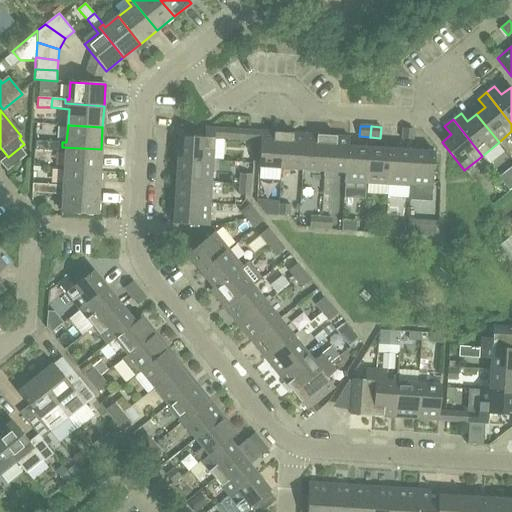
[(205,137),(179,136),(177,158),(213,161),(215,138),(223,139),(224,129),(209,128),(205,128),(205,137)]
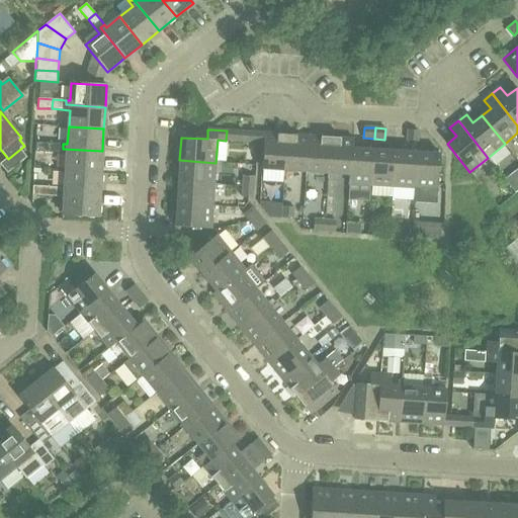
[(419,131),(408,130),(407,141),(418,142),(419,131)]
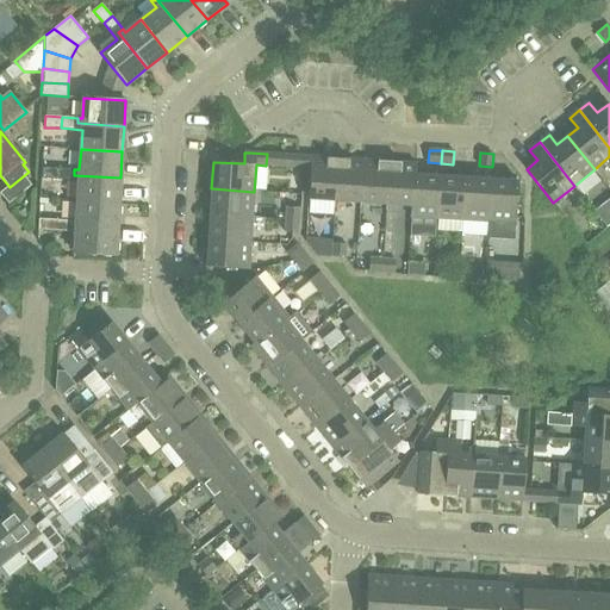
[(288,167),(290,155),(267,154),(266,166),(288,167)]
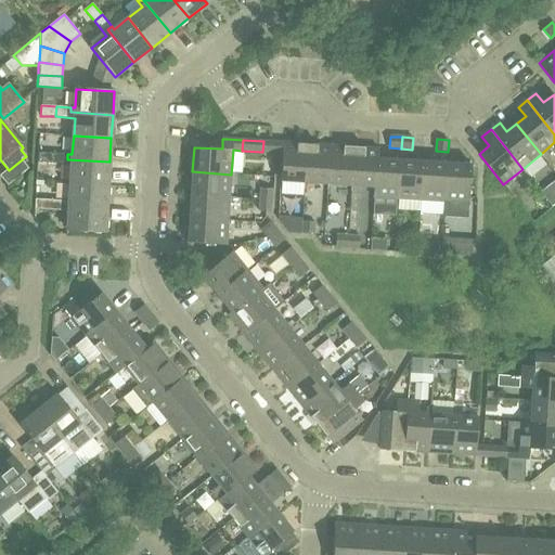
[(305,182),(308,144),(283,142),(281,181),(305,182)]
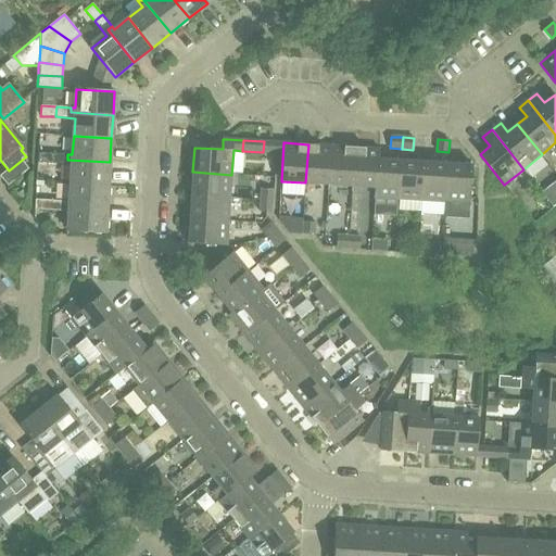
[(331,146),(308,144),(305,182),(329,185),(331,146)]
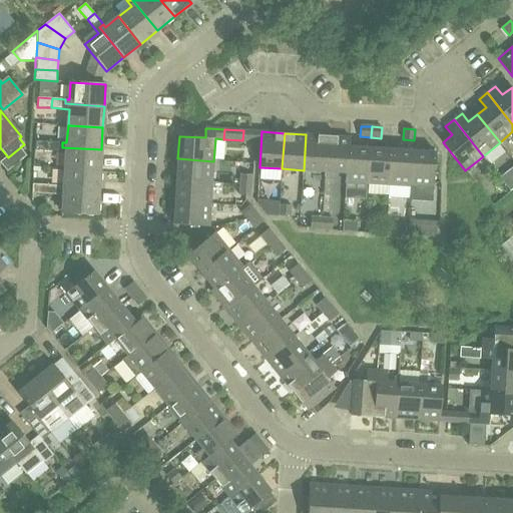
[(304,170),(325,171),(328,135),(306,134),(304,170)]
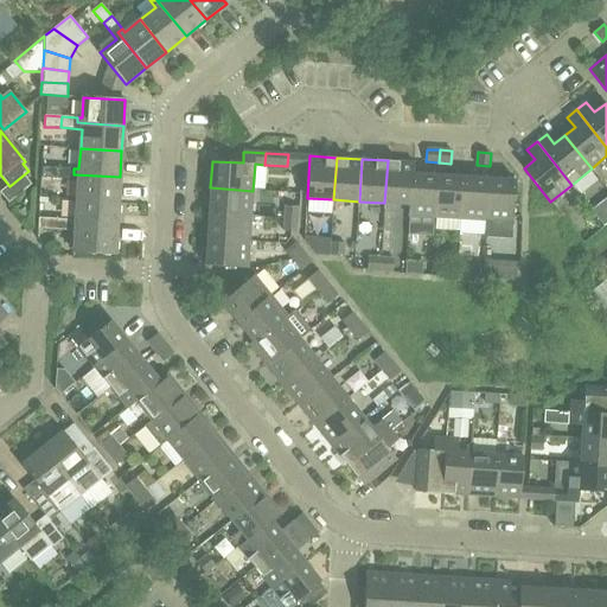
[(408,216),(409,216),(413,173),(414,173),(414,163),(388,160),(384,203),(409,204),(408,216)]
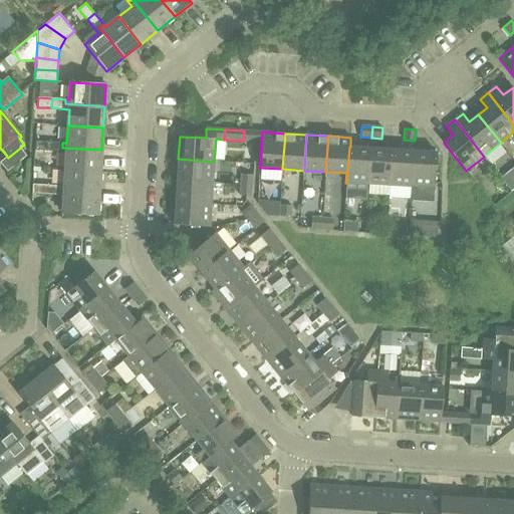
[(35,151),(48,151),(49,142),(35,141),(35,151)]
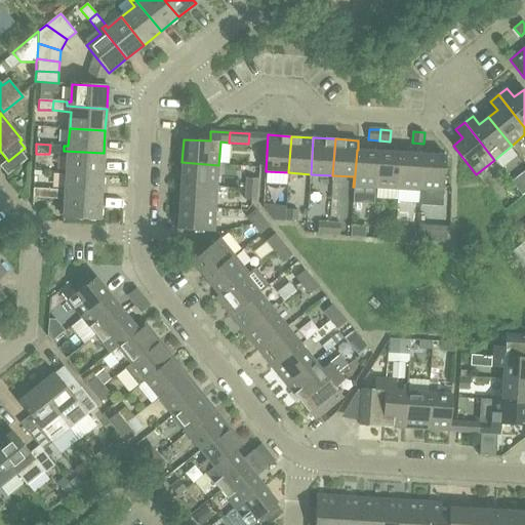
[(103,175),(104,153),(64,151),(64,146),(50,145),(49,154),(68,156),(67,172),(103,175)]
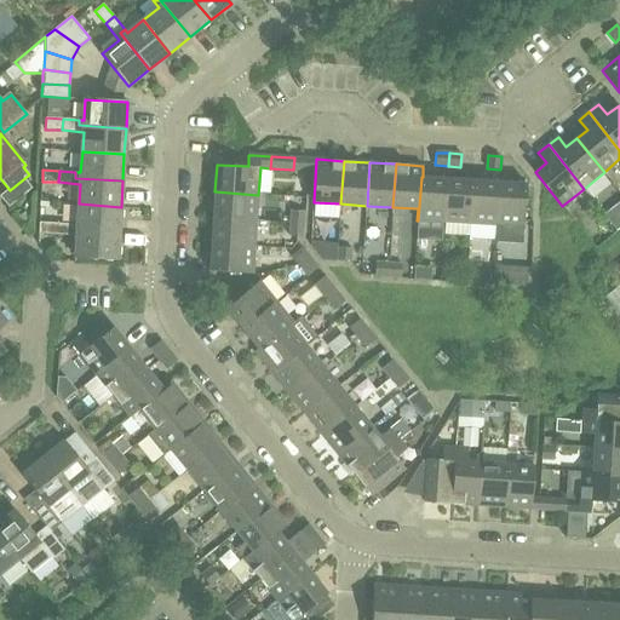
[(447,178),(423,177),(422,177),(418,220),(445,222),(447,178)]
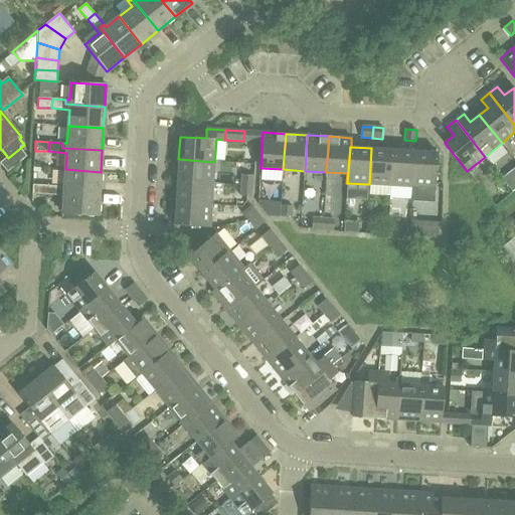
[(369,184),(391,185),(393,150),(371,148),(369,184)]
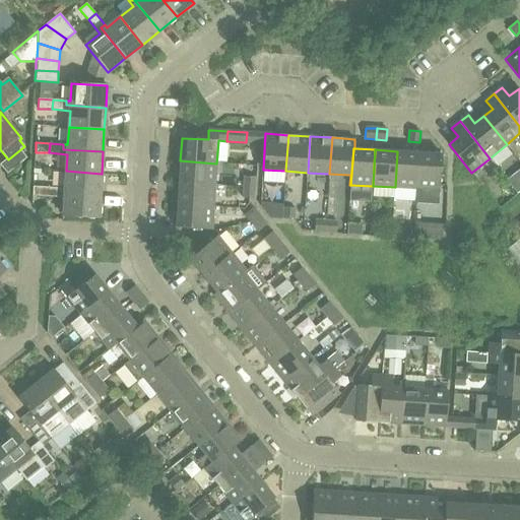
[(20,150),(15,155),(22,165),(28,159),(20,150)]
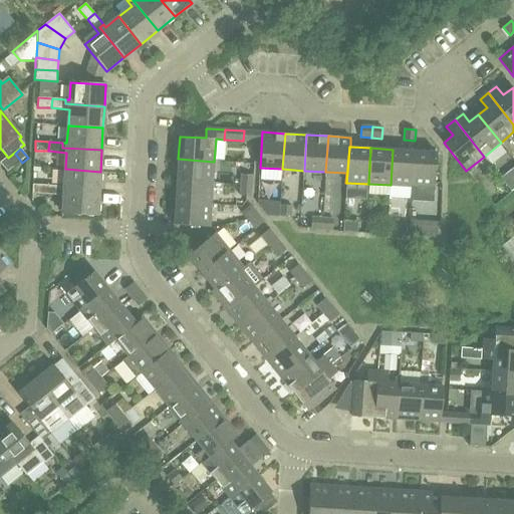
[(412,187),(414,151),(393,150),(391,185),(412,187)]
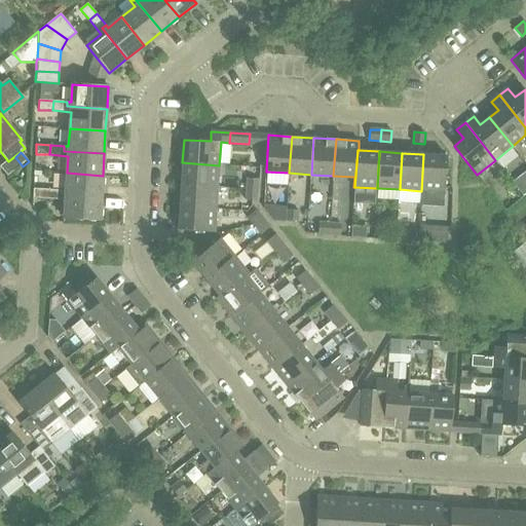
[(423,154),(421,191),(444,192),(447,156),(423,154)]
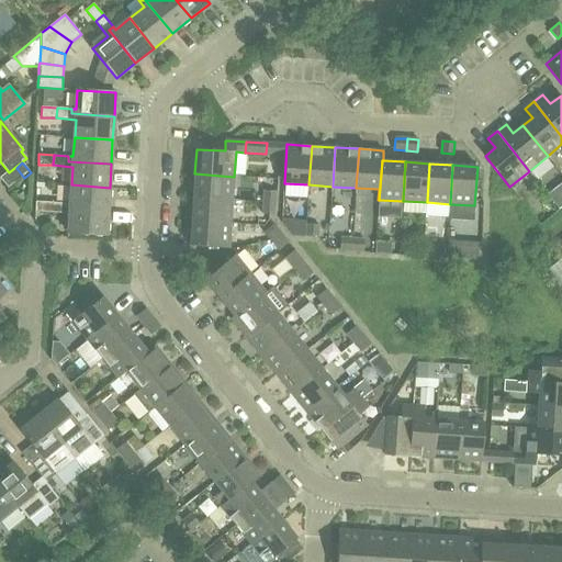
[(194,173),(193,198),(233,200),(234,177),(194,173)]
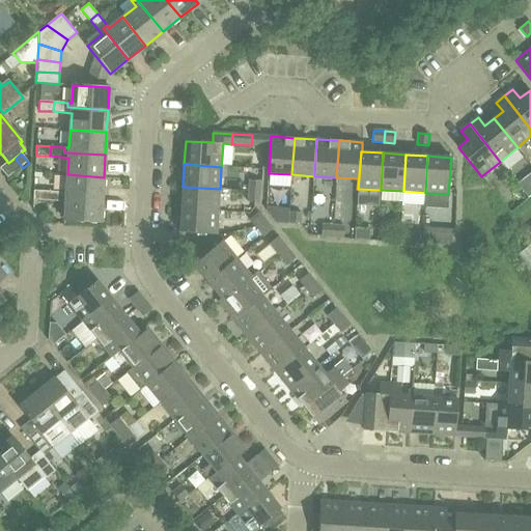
[(516,184),(528,198),(530,195),(530,174),(530,173),(516,184)]
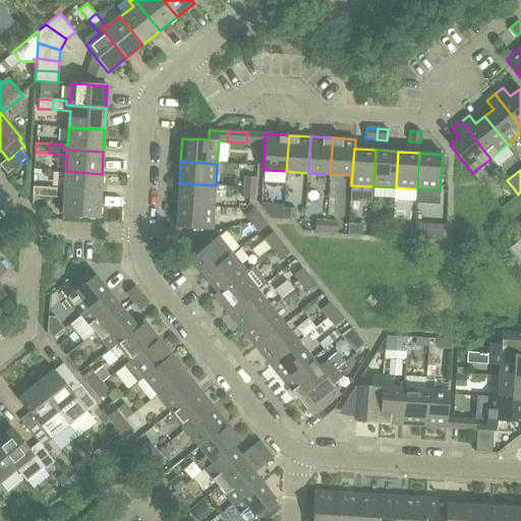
[(65,188),(61,188),(60,193),(100,195),(102,174),(66,171),(65,188)]
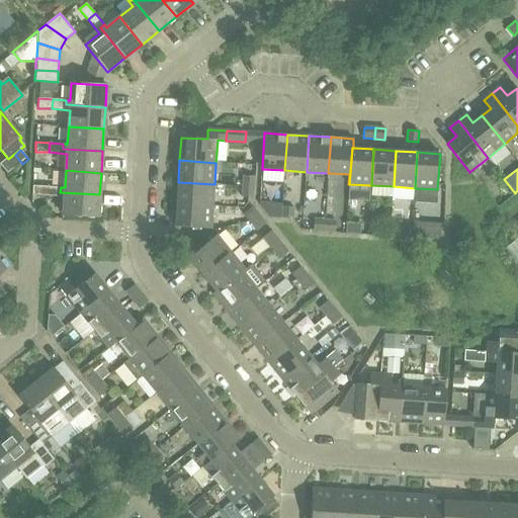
[(244,175),(243,186),(254,187),(254,176),(244,175)]
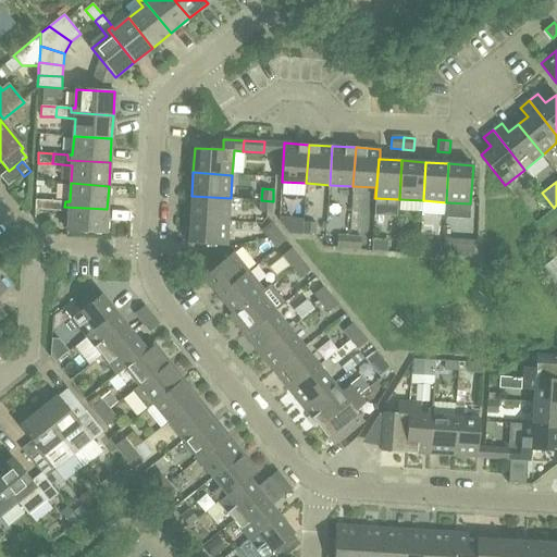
[(229,222),(231,198),(192,196),(190,219),(229,222)]
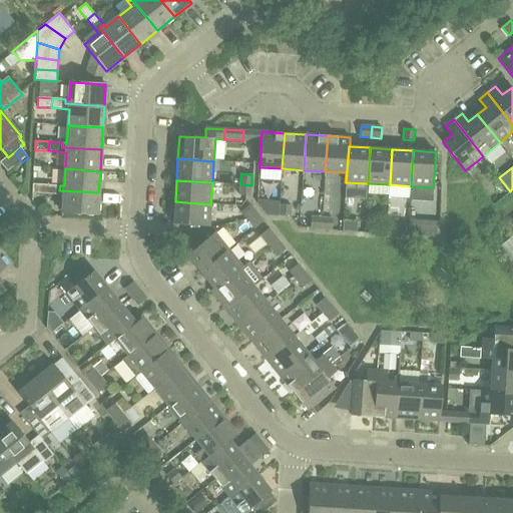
[(46,194),(46,184),(33,183),(32,193),(46,194)]
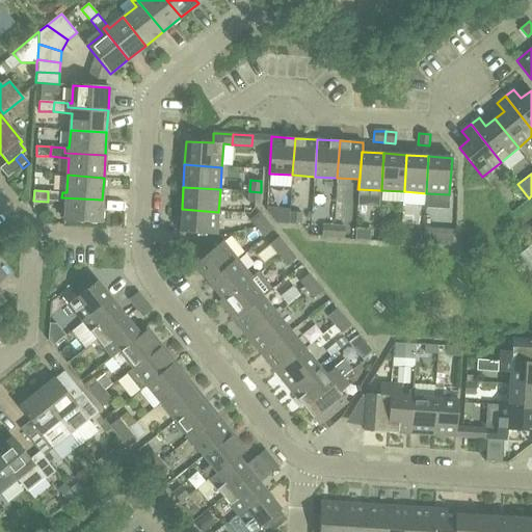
[(64,220),(101,222),(102,200),(61,197),(62,192),(48,191),(48,202),(65,203),(64,220)]
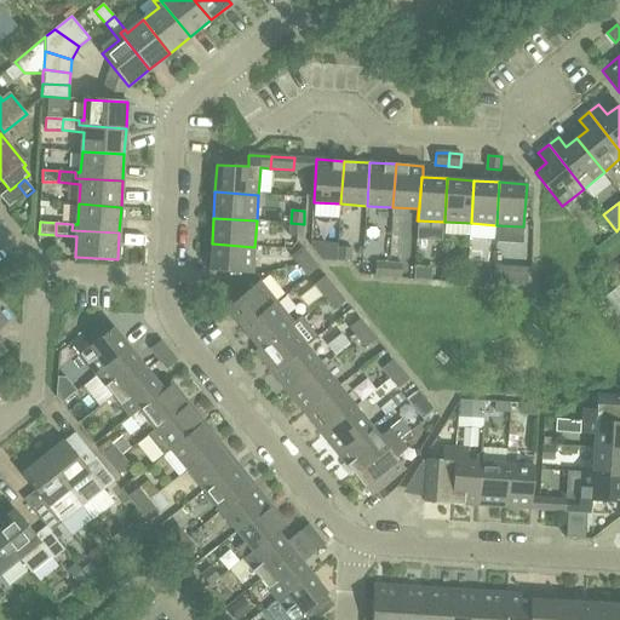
[(303,237),(304,224),(291,223),(290,236),(303,237)]
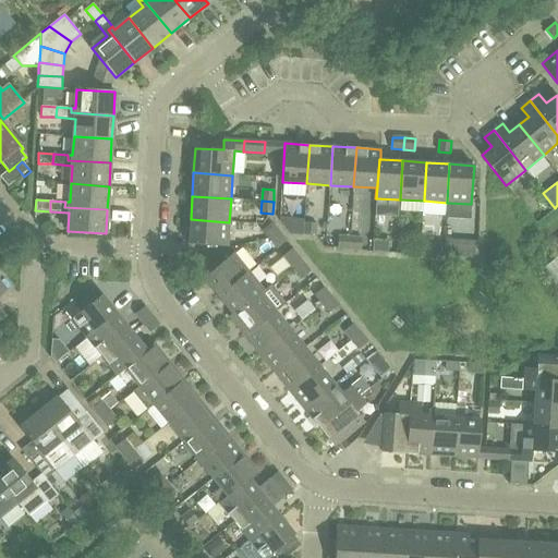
[(292,233),(303,234),(304,219),(293,218),(292,233)]
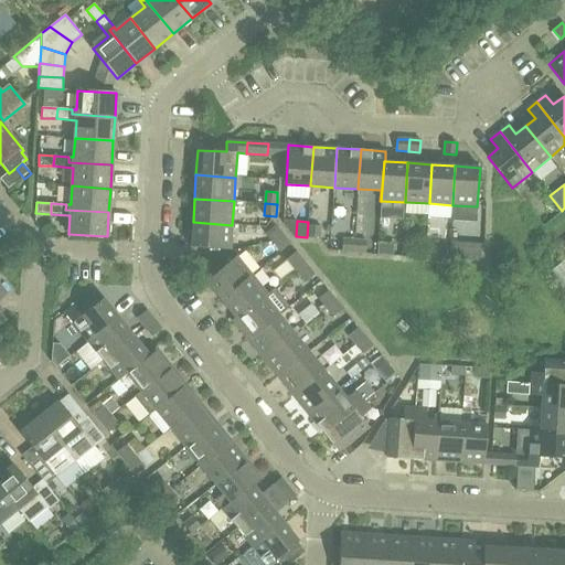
[(231,249),(232,225),(193,222),(191,247),(231,249)]
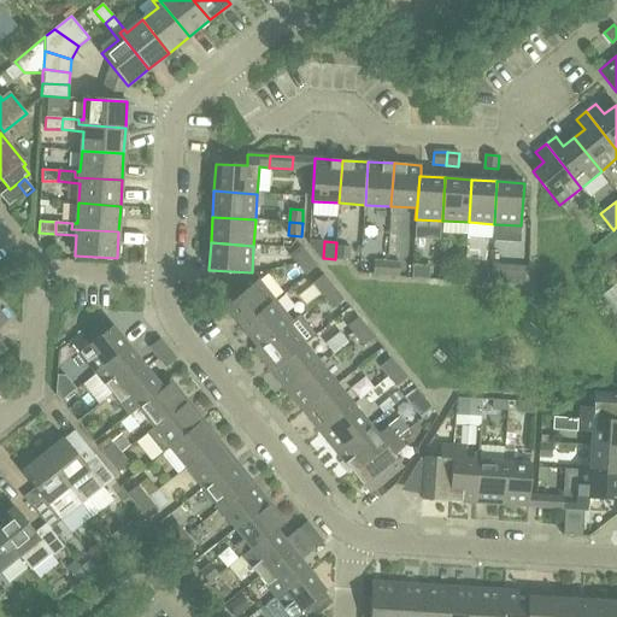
[(291,254),(298,264),(309,257),(300,246),(291,254)]
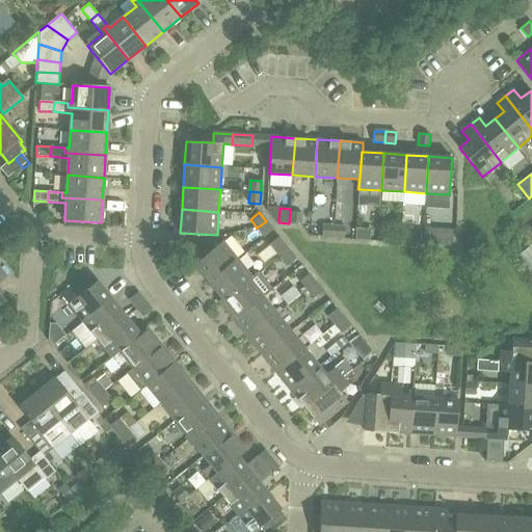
[(290,223),(301,223),(301,213),(291,212),(290,223)]
